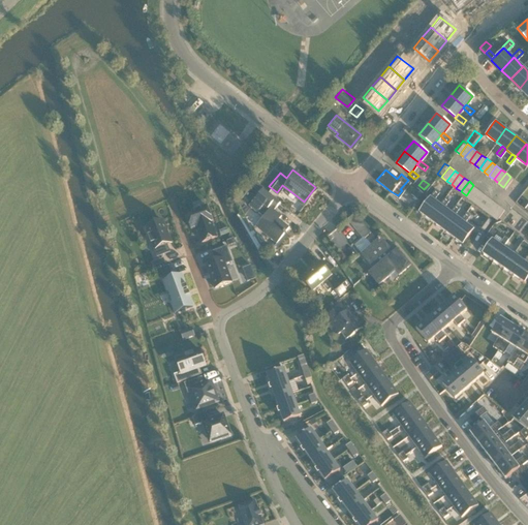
[(470,198),(478,189),(473,185),(466,195),(470,198)]
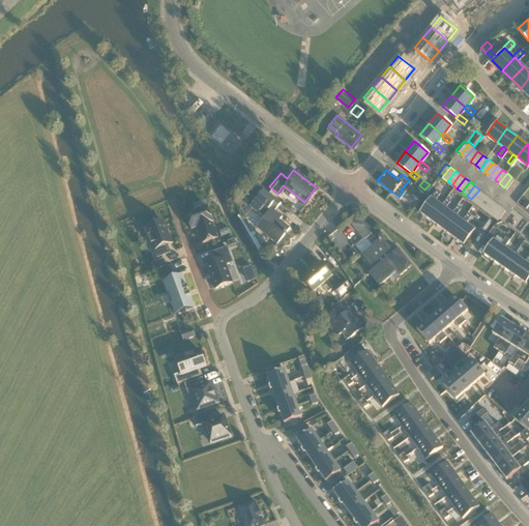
[(423,192),(416,186),(411,193),(417,199),(423,192)]
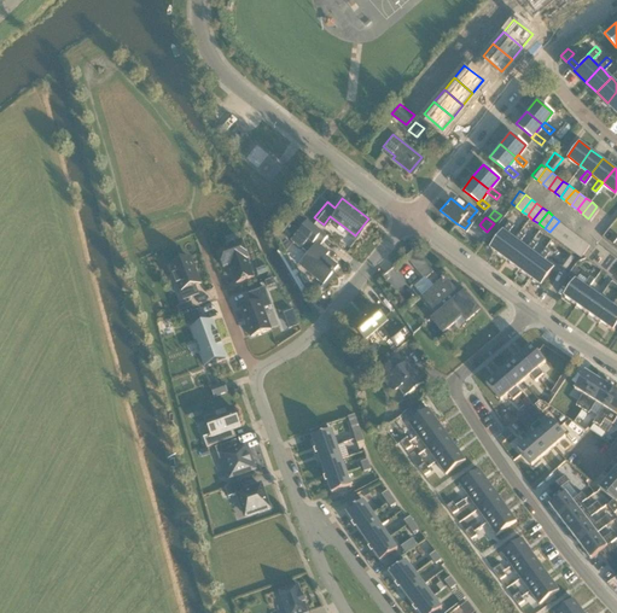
[(297,229),(290,238),(300,246),(301,245),(306,249),(301,257),(296,262),(308,270),(321,281),(337,262),(324,252),(326,249),(319,243),(325,233),(306,219),(297,229)]
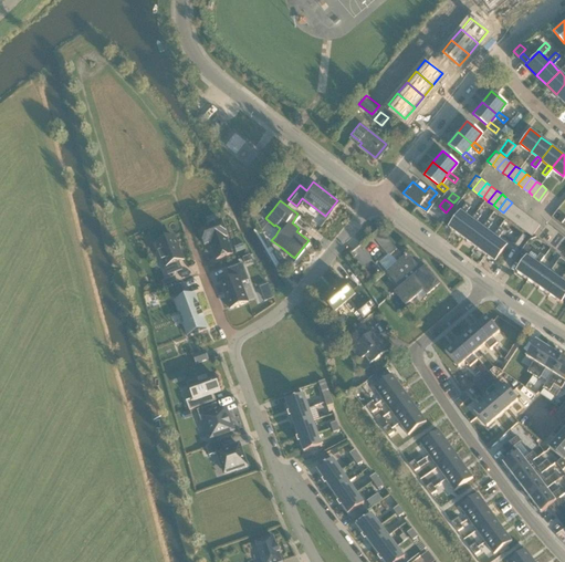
[(459,210),(449,225),(460,233),(471,219),(470,217),(463,212),(470,204),(464,200),(459,209),(459,210)]
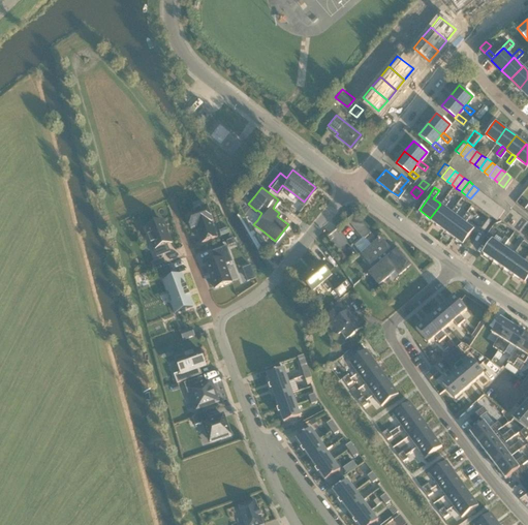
[(475,203),(483,192),(478,189),(470,198),(475,203)]
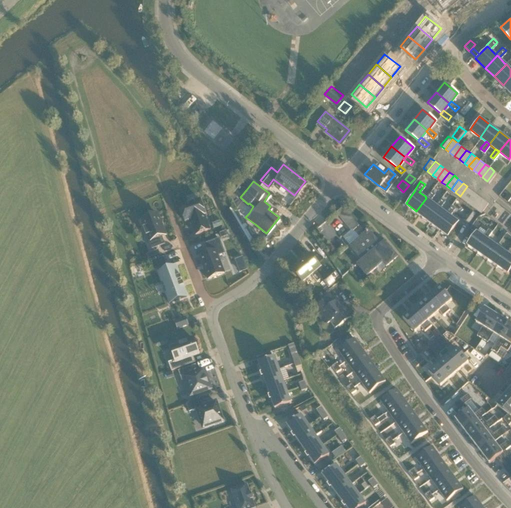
[(464,200),(472,190),(467,186),(460,196),(464,200)]
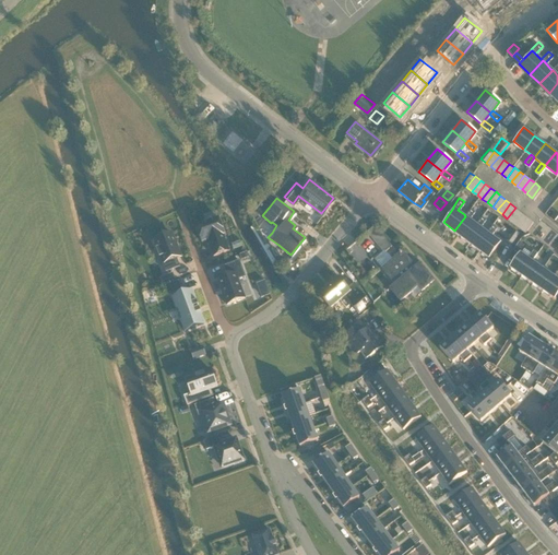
[(465,216),(454,231),(465,239),(476,224),(475,223),(469,217),(474,209),(470,205),(464,214),(465,216)]
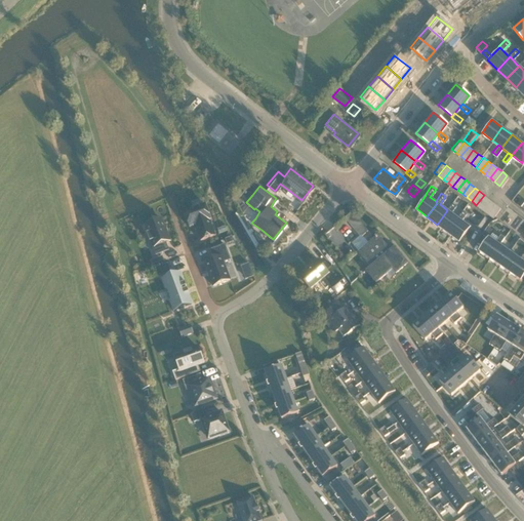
[(481,208),(489,198),(484,195),(476,205),(481,208)]
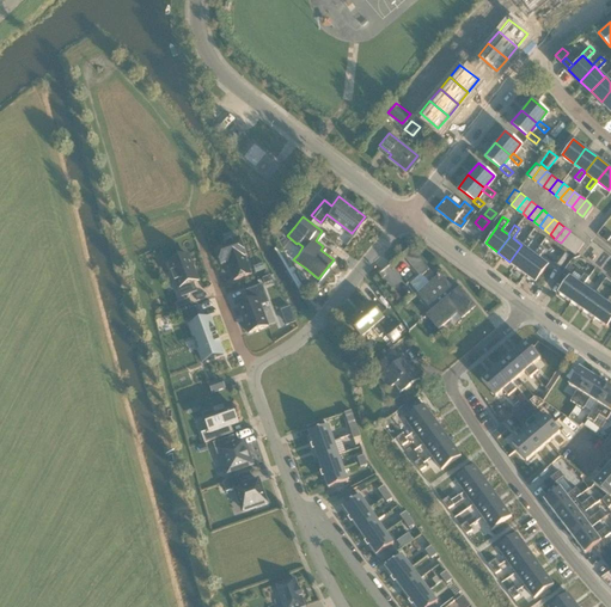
[(567,247),(575,235),(570,231),(561,243),(567,247)]
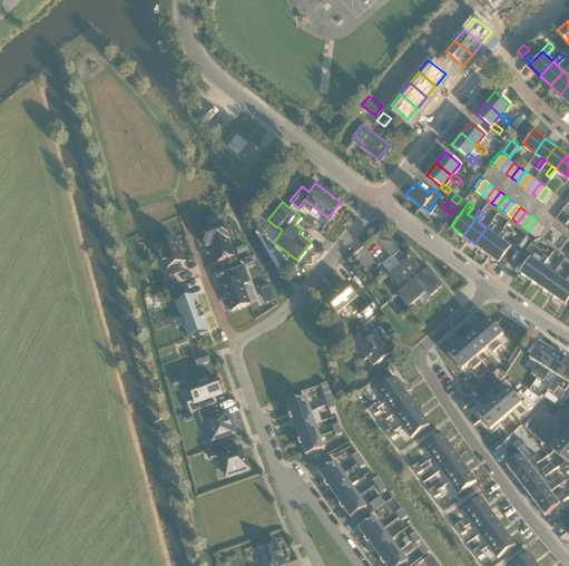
[(270,223),(263,218),(258,224),(263,231),(270,223)]
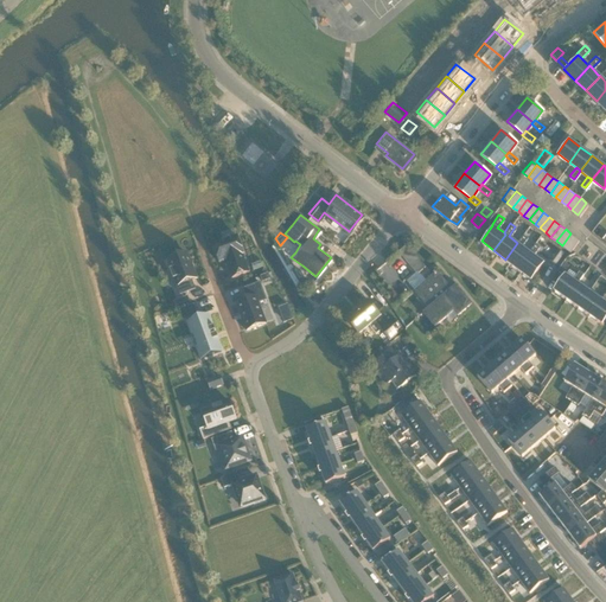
[(517,243),(505,260),(517,268),(529,251),(528,250),(521,245),(527,236),(522,232),(516,242),(517,243)]
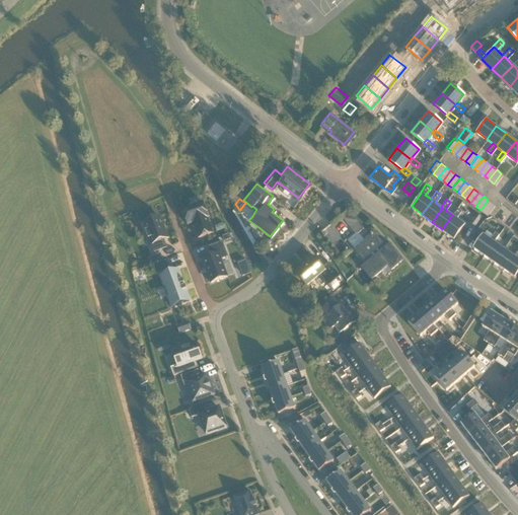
[(198,235),(212,230),(206,215),(208,215),(202,200),(181,207),(187,222),(193,220),(198,235)]
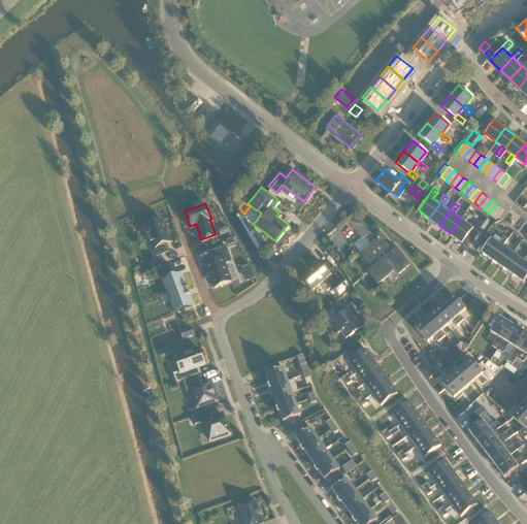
[(496,203),(489,214),(493,217),(501,206),(496,203)]
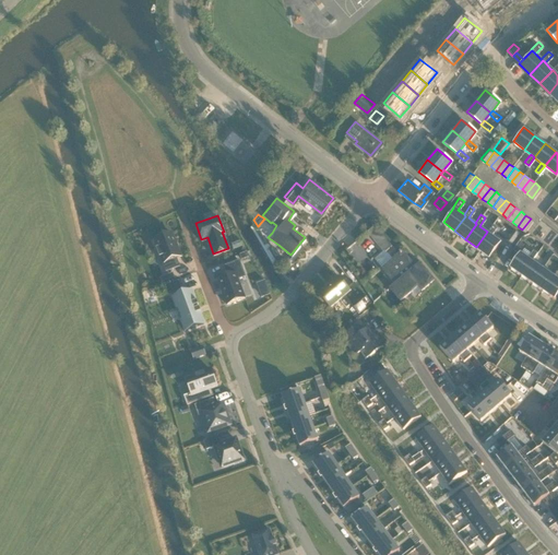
[(487,232),(476,247),(488,256),(499,240),(490,234),(496,225),(491,222),(486,231),(487,232)]
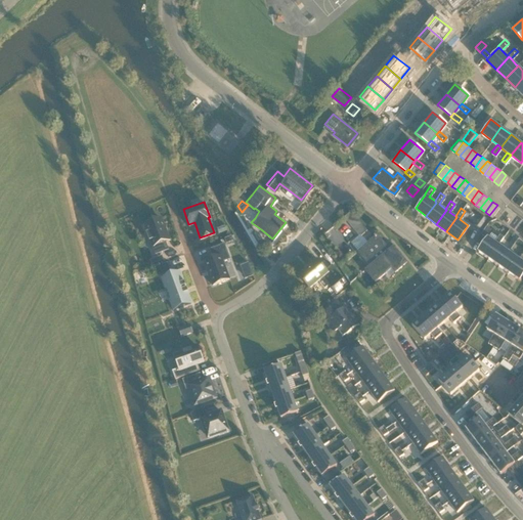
[(350,209),(343,215),(359,234),(366,228),(350,209)]
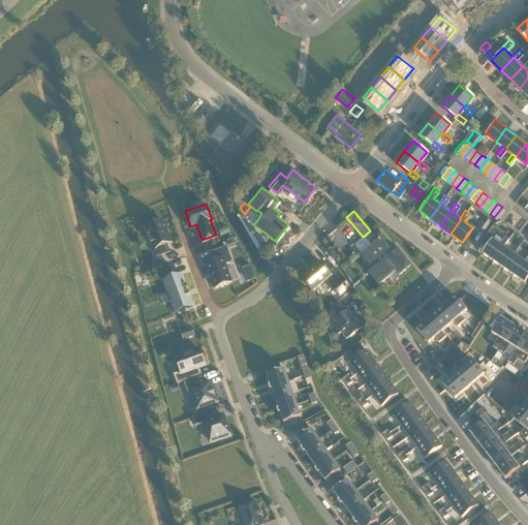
[(490,218),(485,215),(478,224),(484,227),(490,218)]
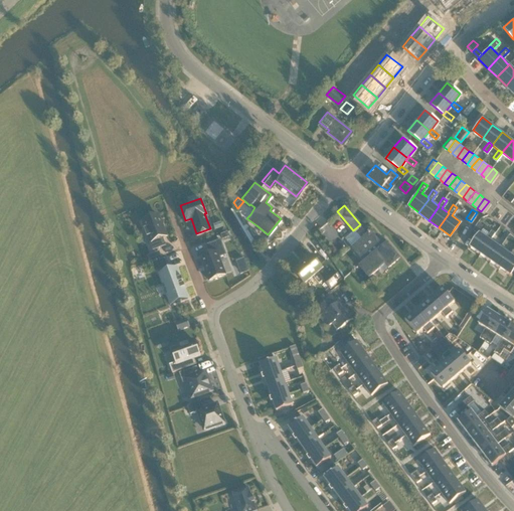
[(165,233),(157,212),(143,217),(146,226),(144,226),(147,234),(149,233),(151,238),(149,239),(152,247),(165,242),(162,235),(165,233)]
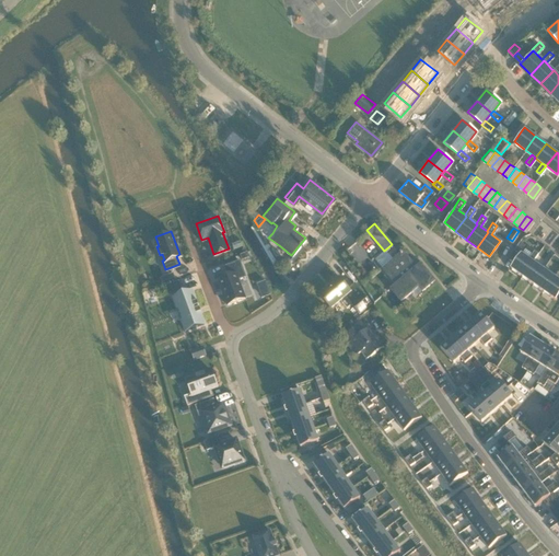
[(524,242),(519,239),(513,247),(517,251),(524,242)]
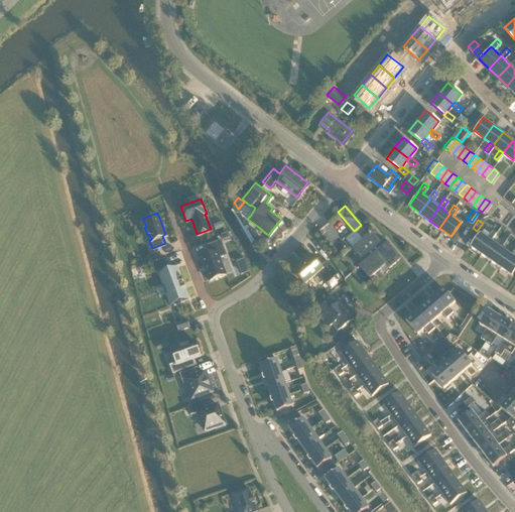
[(381,242),(370,229),(350,245),(362,258),(357,262),(368,275),(384,262),(387,265),(399,256),(385,239),(381,242)]
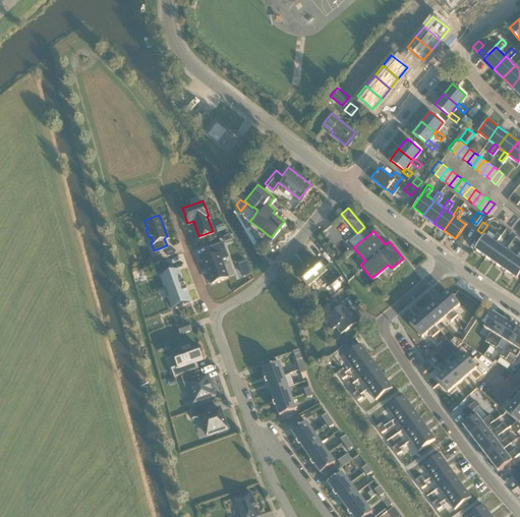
[(494,234),(490,238),(495,241),(500,233),(496,231),(494,234)]
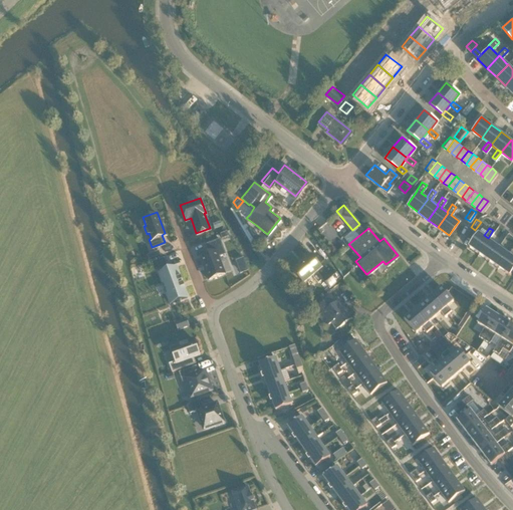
[(477,231),(468,244),(478,251),(488,238),(484,235),(478,231),(477,231)]
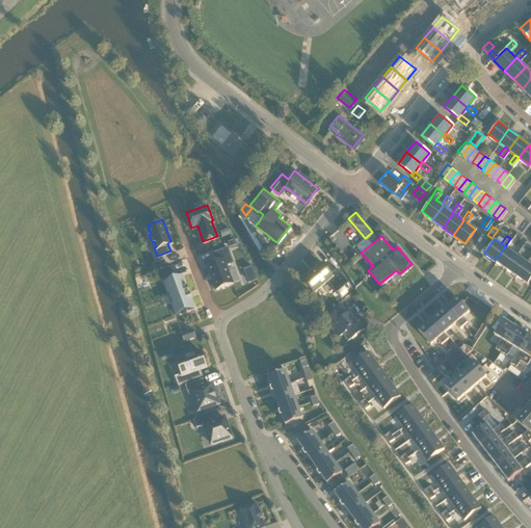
[(215,260),(206,263),(215,287),(232,281),(226,263),(233,261),(227,245),(212,251),(215,260)]
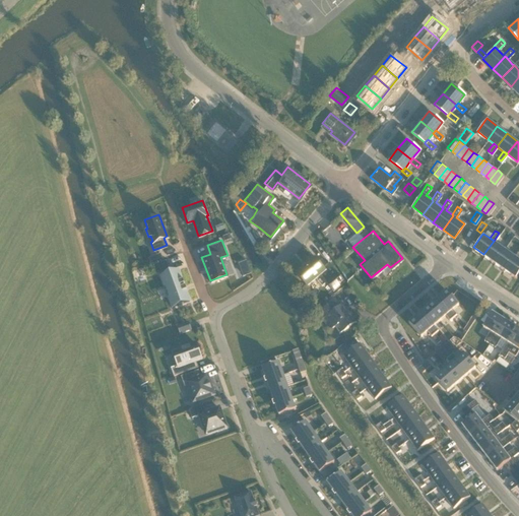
[(494,241),(483,254),(494,261),(504,248),(494,241)]
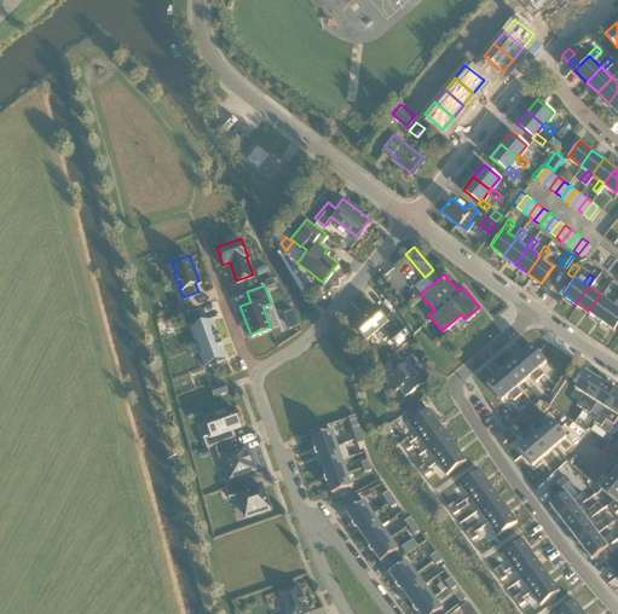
[(600,295),(588,311),(600,319),(612,303),(600,295)]
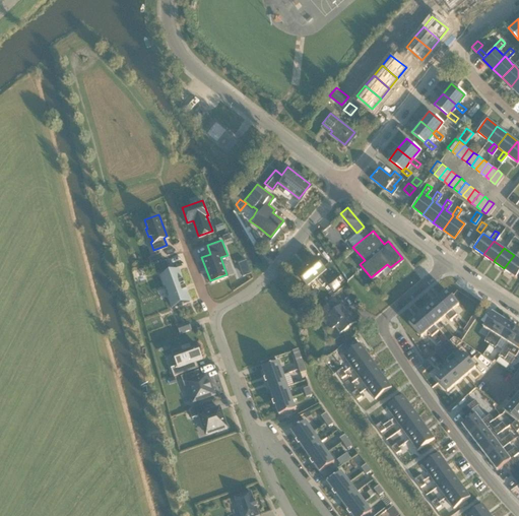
[(319,271),(325,279),(332,288),(343,279),(336,270),(328,260),(322,265),(313,255),(296,269),(306,282),(319,271)]
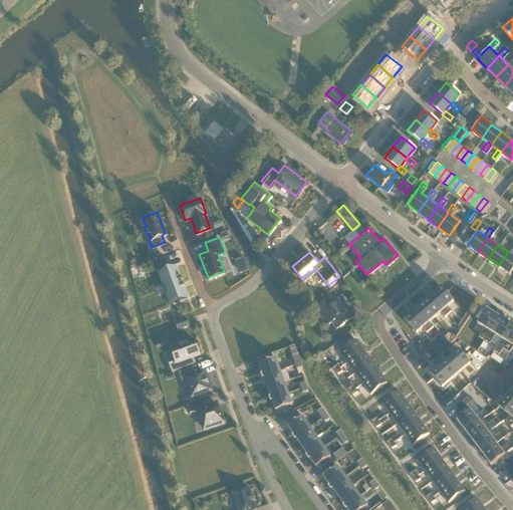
[(512,255),(508,252),(498,265),(509,273),(512,266),(512,255)]
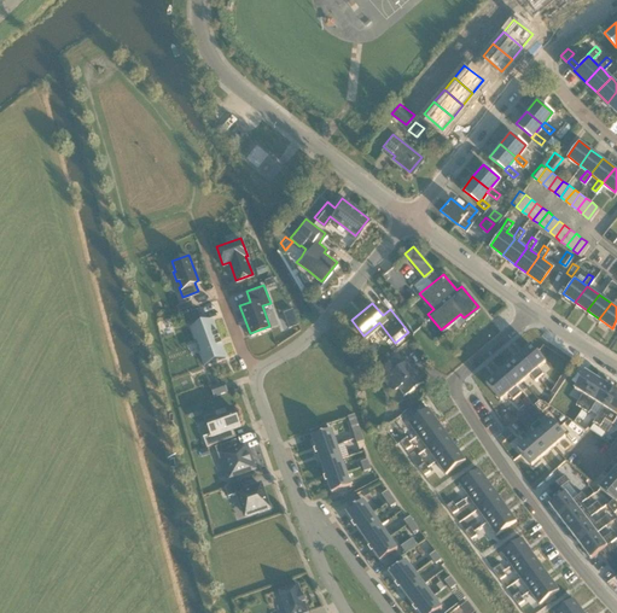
[(196,308),(187,311),(191,320),(199,316),(196,308)]
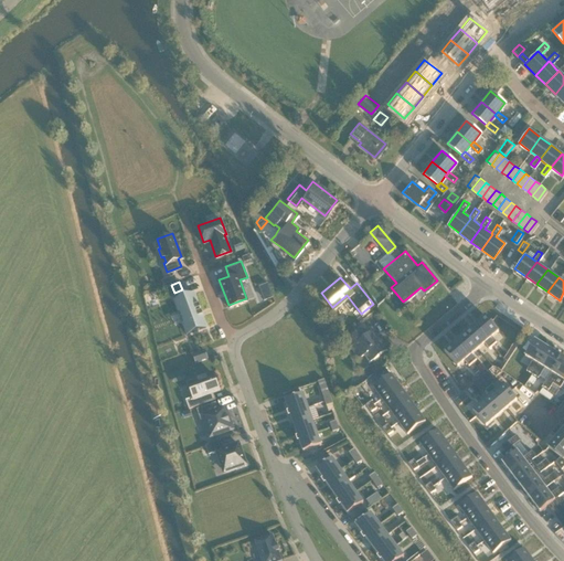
[(203,324),(192,290),(172,297),(176,308),(178,308),(182,319),(180,319),(183,331),(203,324)]
